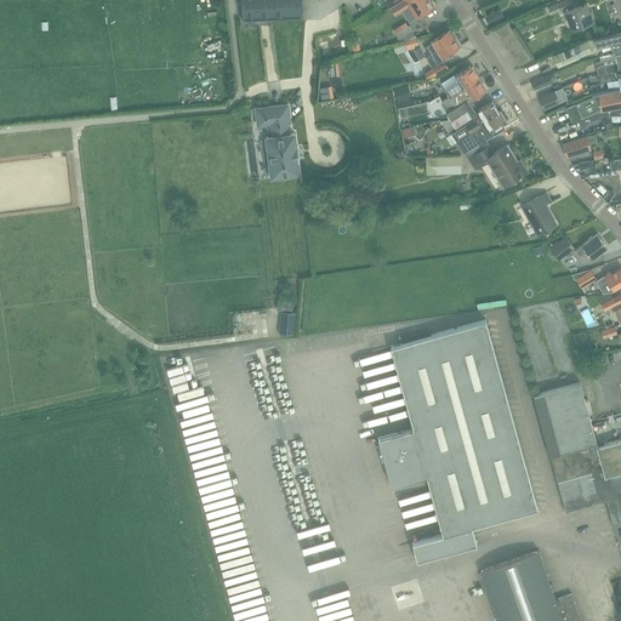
[(241,0),(243,21),(258,20),(258,16),(302,15),(301,0),(241,0)]
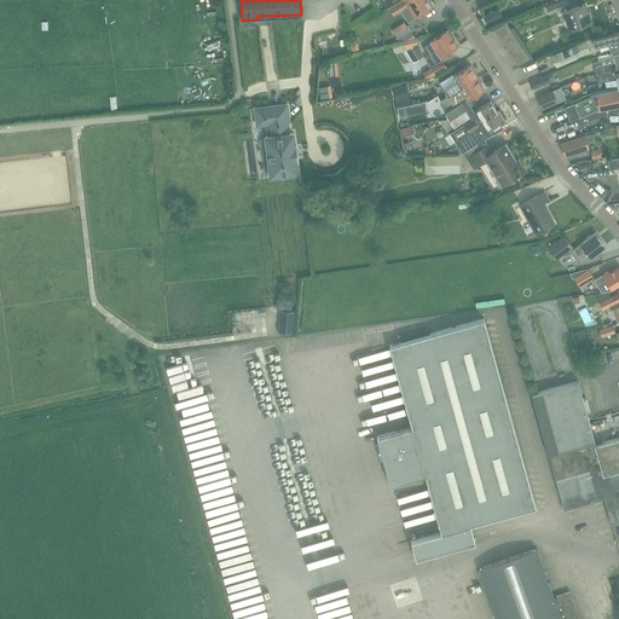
[(401,0),(414,18),(433,6),(428,0),(401,0)]
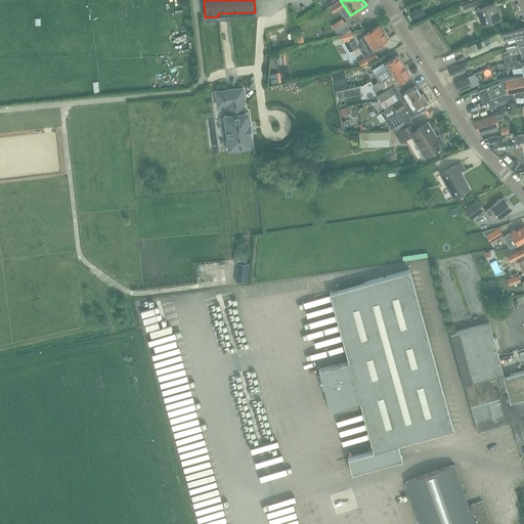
[(467,11),(471,9),(476,8),(482,25),(500,17),(494,3),(484,6),(482,0),(478,0),(464,5),(467,11)]
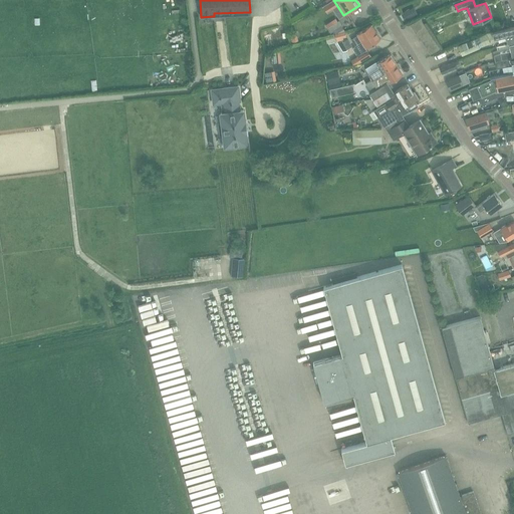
[(410,25),(414,30),(424,24),(421,19),(410,25)]
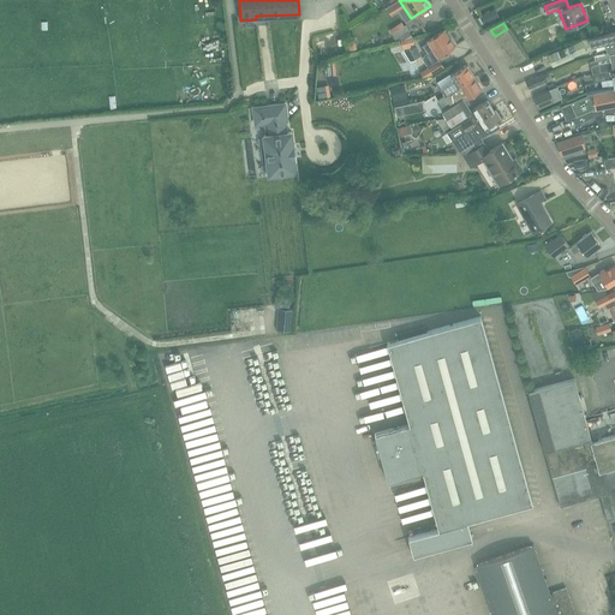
[(392,35),(395,41),(410,33),(406,25),(392,35)]
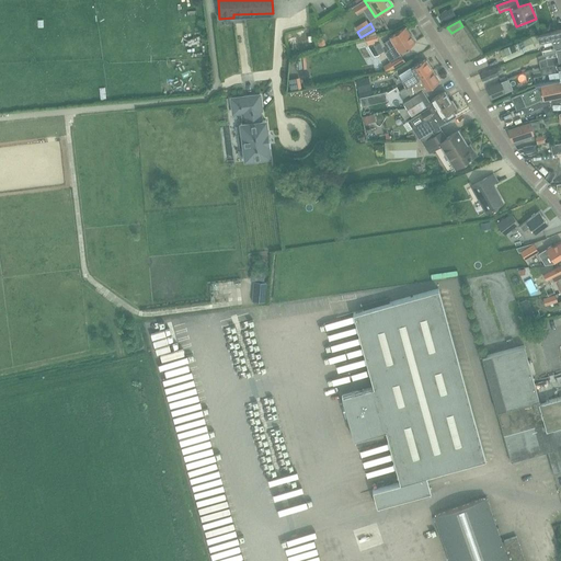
[(317,38),(316,25),(292,29),(293,41),(317,38)]
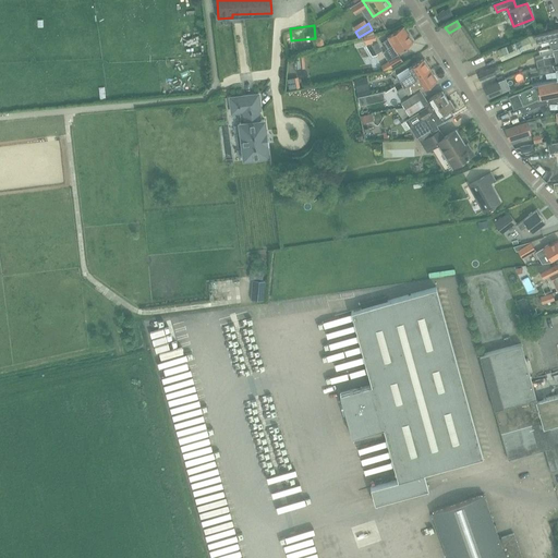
[(403,26),(393,32),(387,37),(388,38),(380,44),(385,50),(381,52),(387,61),(390,68),(401,60),(397,52),(413,43),(403,26)]
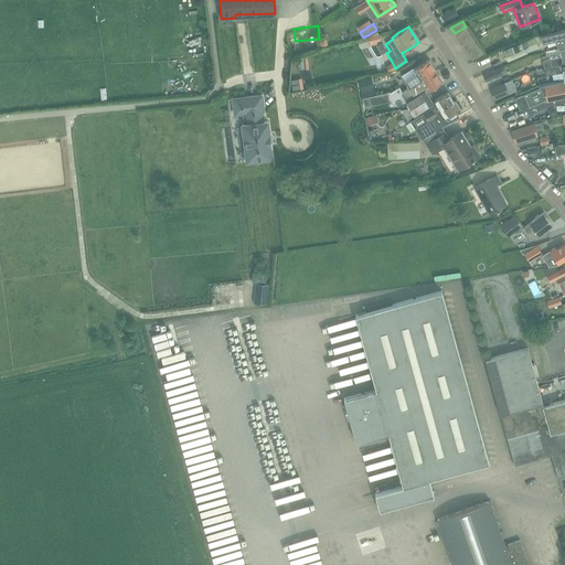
[(455,33),(458,39),(469,32),(466,27),(455,33)]
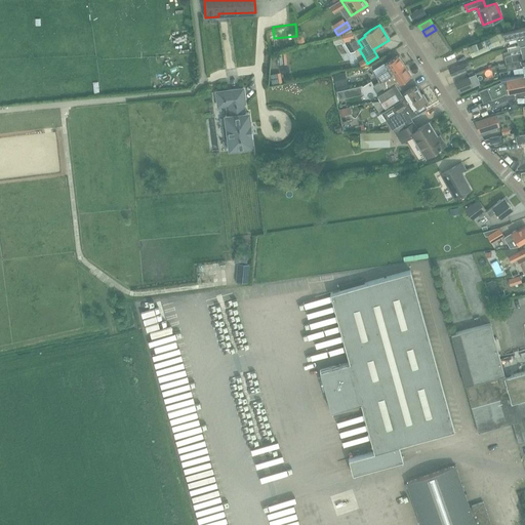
[(524,28),(502,33),(496,35),(498,41),(503,39),(516,37),(518,43),(524,41),(524,28)]
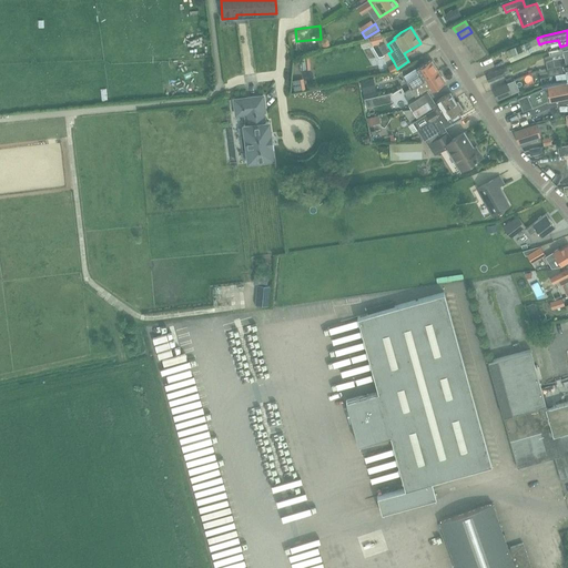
[(472,32),(460,39),(464,44),(465,44),(475,38),(472,32)]
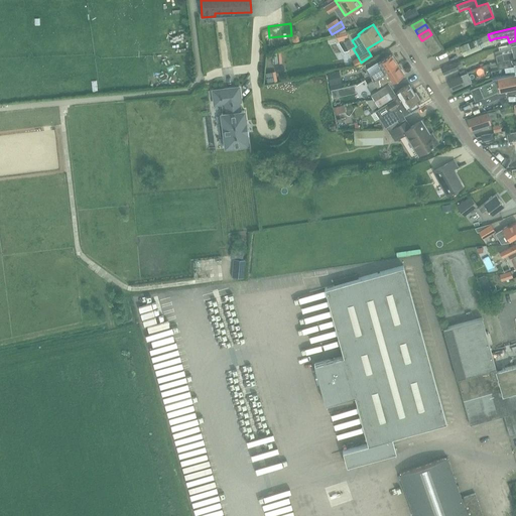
[(422,40),(425,45),(435,38),(432,33),(431,34),(422,40)]
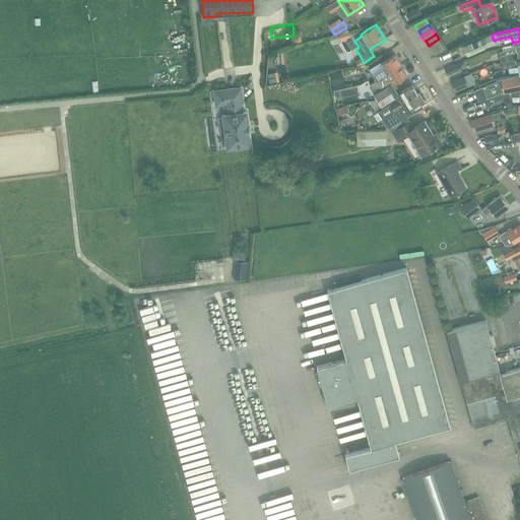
[(463,47),(467,56),(496,44),(492,35),(463,47)]
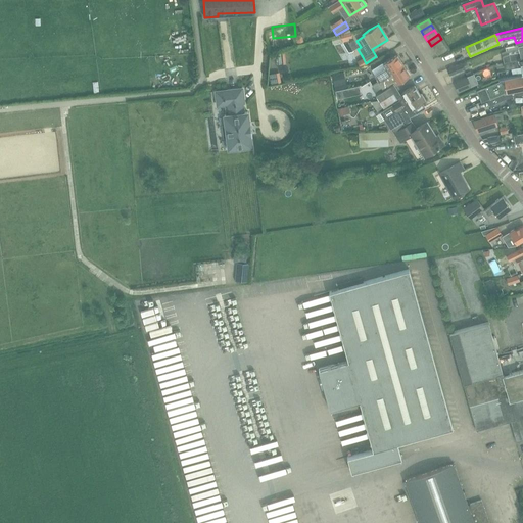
[(431,46),(434,51),(444,44),(441,39),(431,46)]
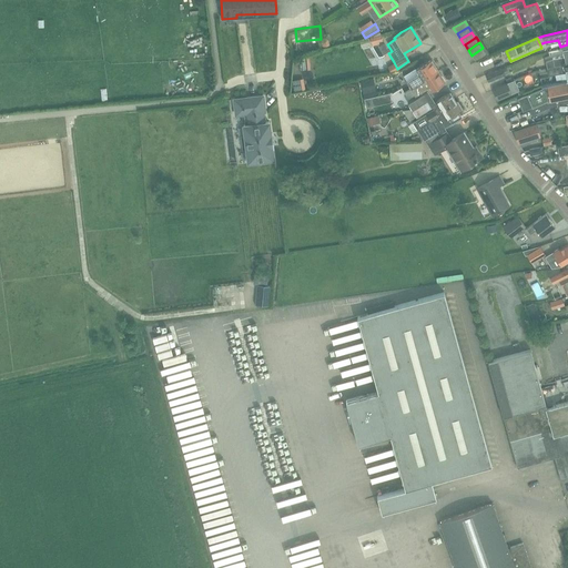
[(550,59),(545,61),(547,68),(554,67),(554,68),(565,64),(564,62),(567,61),(567,47),(563,49),(564,57),(551,59),(550,59)]
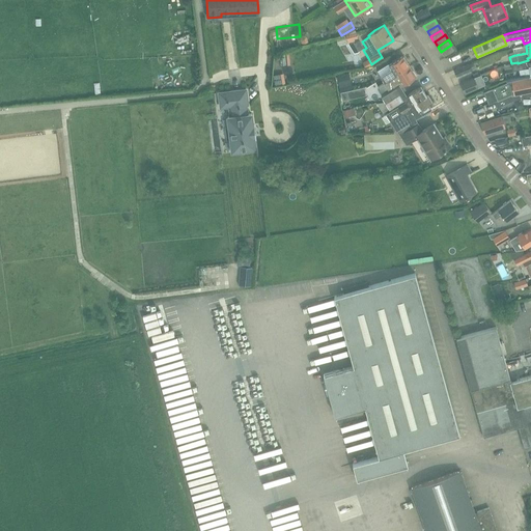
[(451,45),(441,52),(444,57),(455,50),(451,45)]
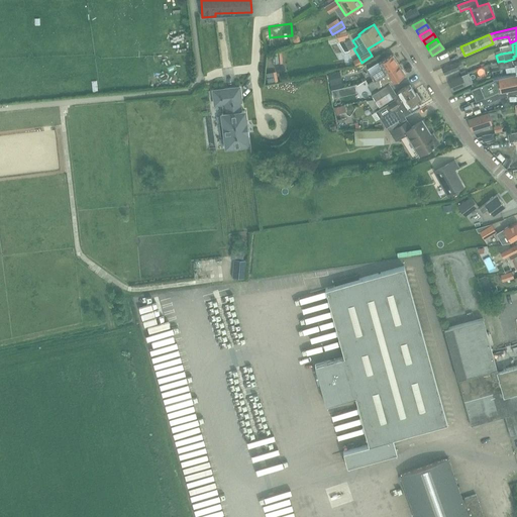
[(363,76),(368,84),(399,65),(392,55),(378,64),(380,67),(370,73),(370,72),(363,76)]
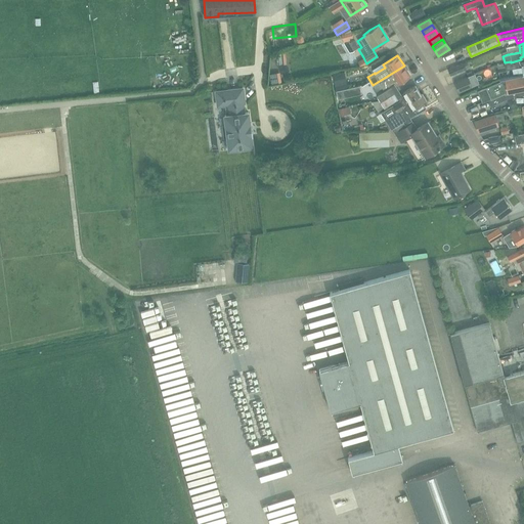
[(511,61),(505,62),(506,70),(511,69),(513,77),(523,74),(523,60),(521,61),(521,59),(511,62),(511,61)]
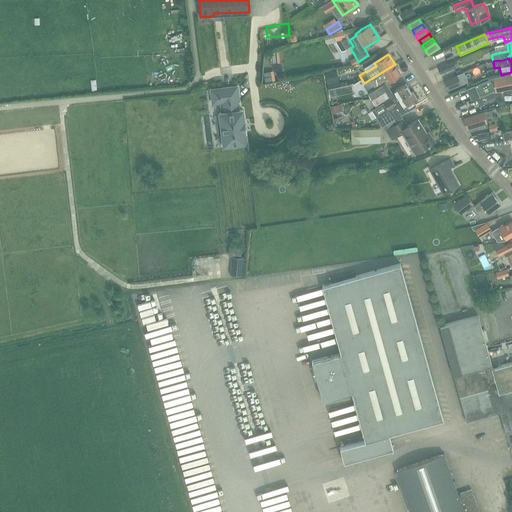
[(438,68),(440,74),(455,68),(452,62),(438,68)]
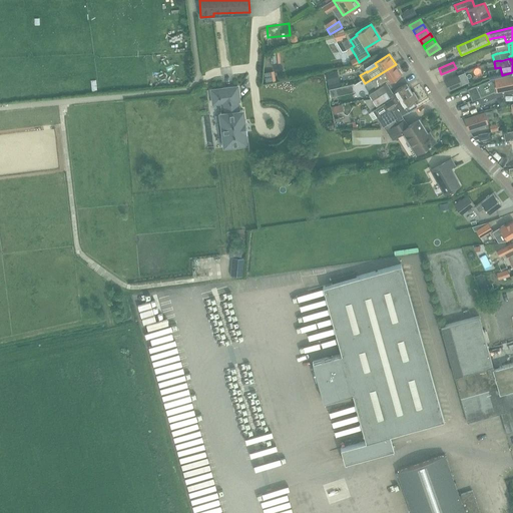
[(396,64),(365,83),(369,89),(386,78),(389,83),(402,74),(396,64)]
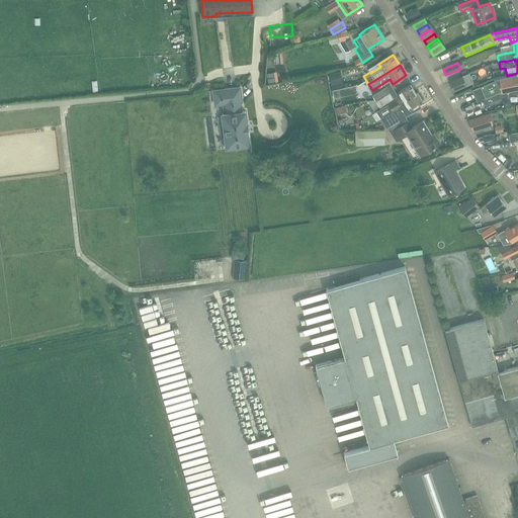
[(477,101),(483,99),(501,91),(517,87),(517,73),(507,76),(495,79),(495,81),(482,86),(471,90),(477,101)]
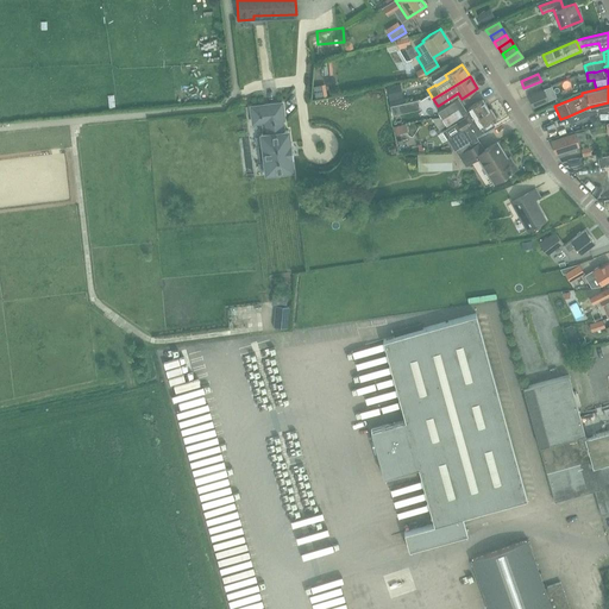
[(544,89),(528,96),(533,107),(548,101),(544,89)]
